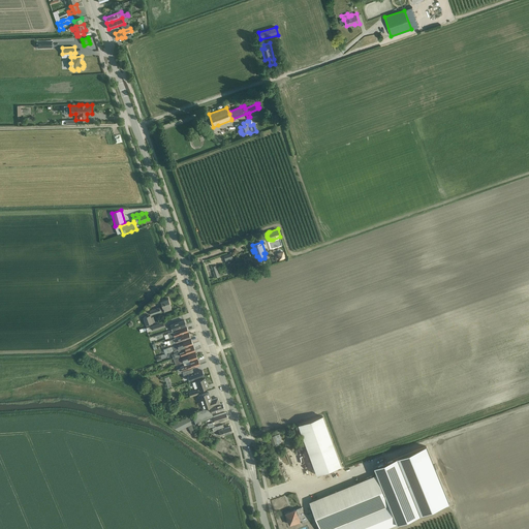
[(279,260),(286,258),(284,251),(277,254),(279,260)]
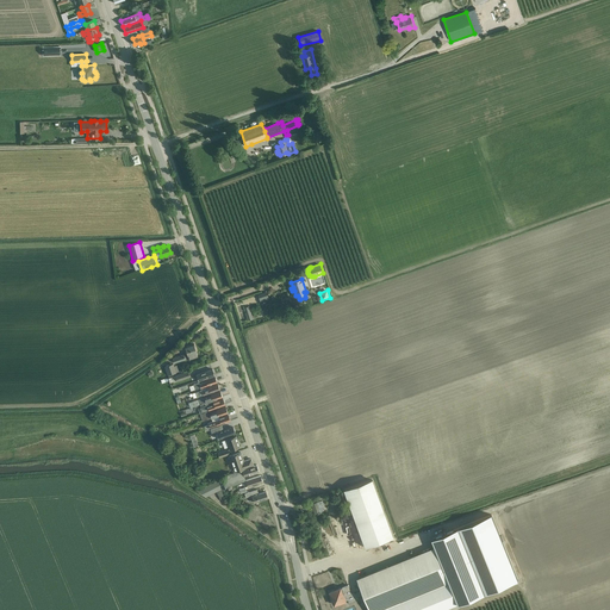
[(185,347),(187,355),(190,360),(198,356),(195,353),(197,352),(194,344),(185,347)]
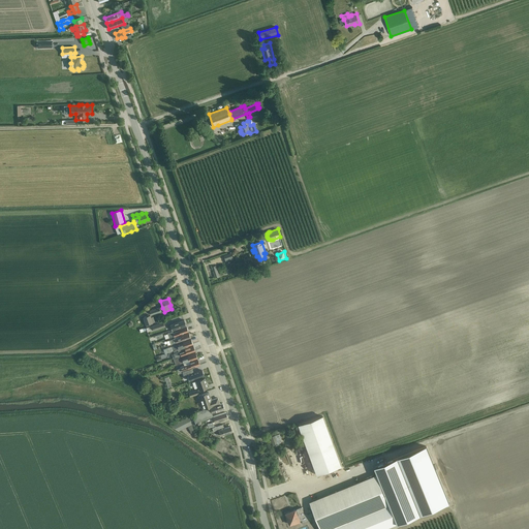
[(150,315),(144,317),(146,325),(153,323),(150,315)]
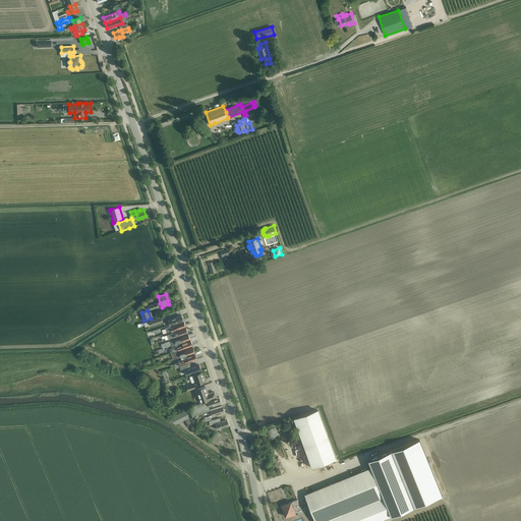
[(169,325),(178,322),(183,321),(181,315),(177,316),(174,317),(168,320),(169,325)]
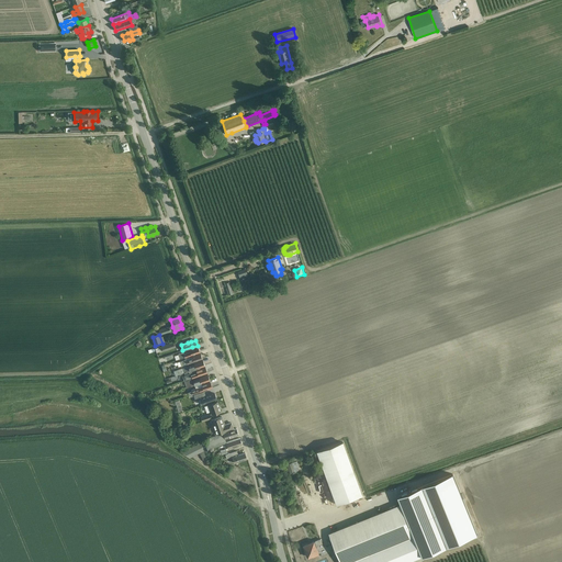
[(176,347),(173,341),(170,343),(166,345),(161,346),(164,351),(176,347)]
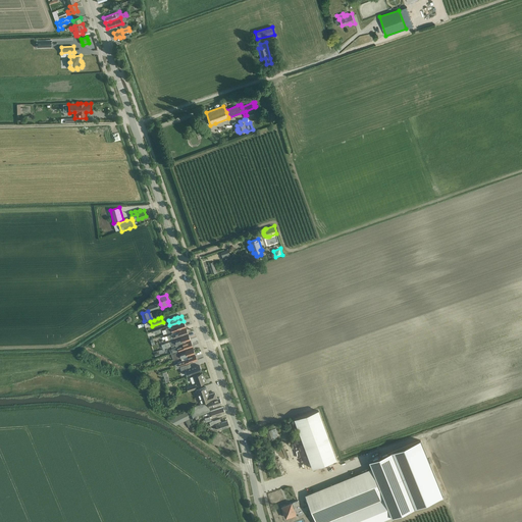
[(167,333),(181,328),(186,326),(185,322),(176,324),(176,326),(171,328),(170,327),(166,329),(167,333)]
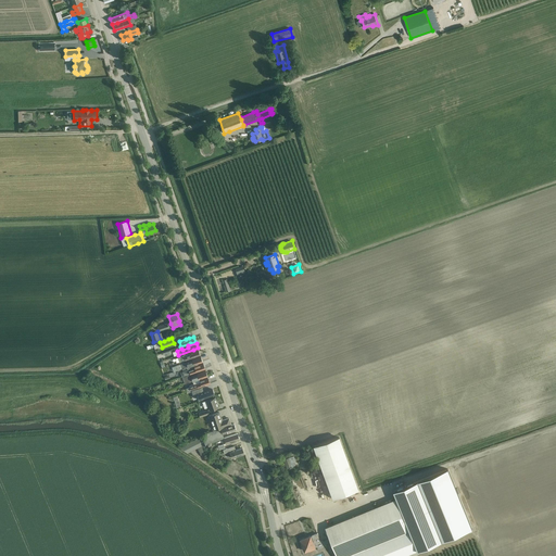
[(199,350),(193,351),(184,354),(184,355),(178,357),(179,362),(196,356),(200,355),(199,350)]
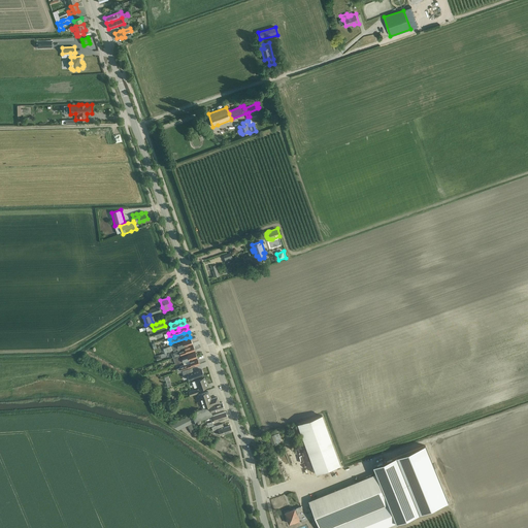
[(171,351),(173,350),(182,348),(193,343),(191,338),(183,341),(184,343),(177,345),(177,344),(170,347),(171,351)]
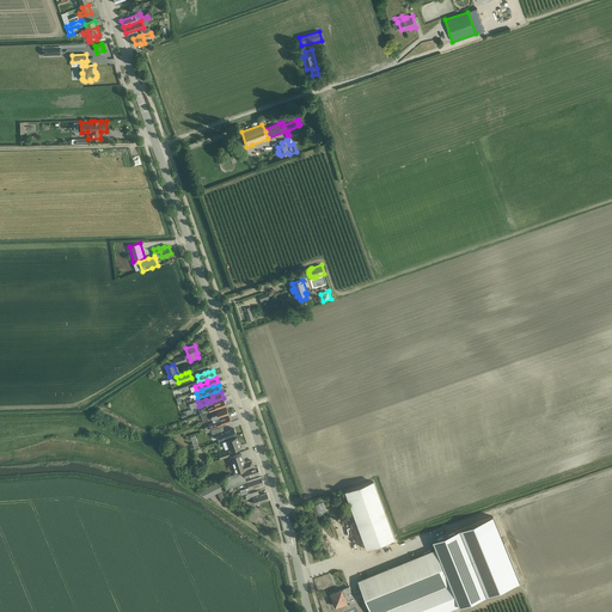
[(201,415),(204,414),(220,408),(226,405),(224,401),(214,403),(215,405),(213,407),(210,403),(201,405),(202,409),(200,410),(201,415)]
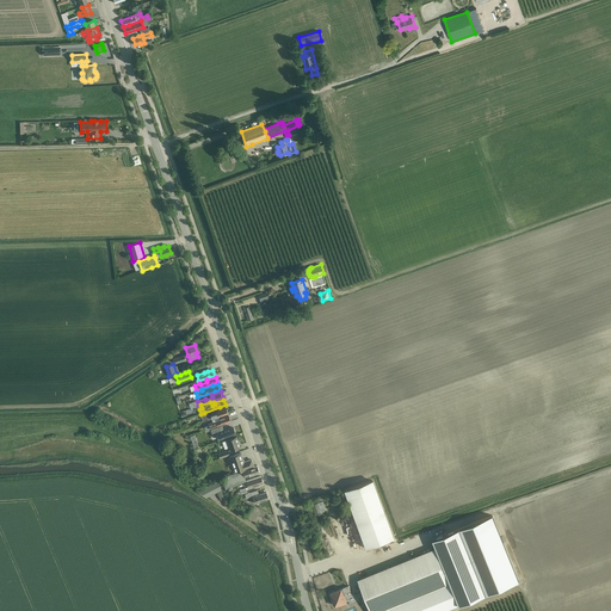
[(203,423),(213,419),(228,413),(227,407),(217,411),(217,413),(209,417),(208,413),(201,415),(203,423)]
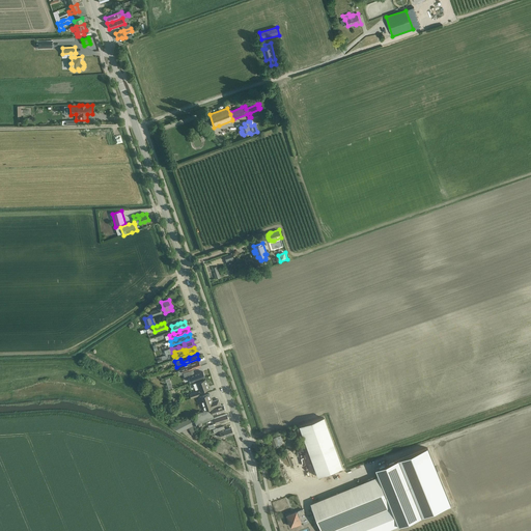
[(180,372),(187,370),(200,366),(199,361),(191,364),(191,365),(182,369),(182,370),(177,371),(178,373),(180,372)]
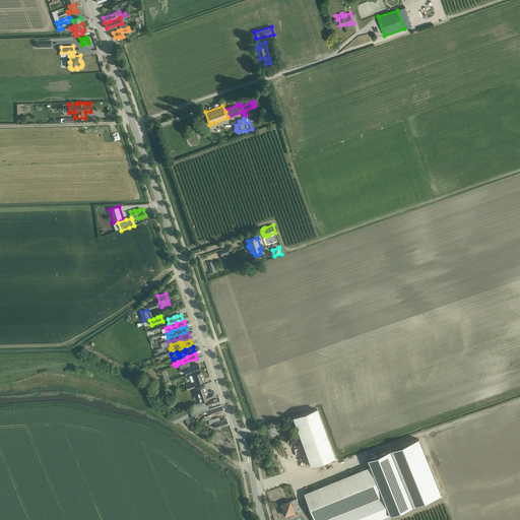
[(189,362),(180,366),(181,370),(185,369),(186,374),(200,369),(198,364),(190,367),(190,366),(189,362)]
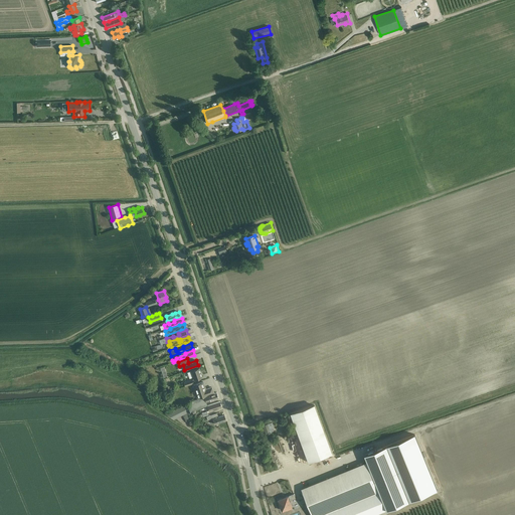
[(194,380),(198,378),(202,377),(199,368),(191,371),(194,380)]
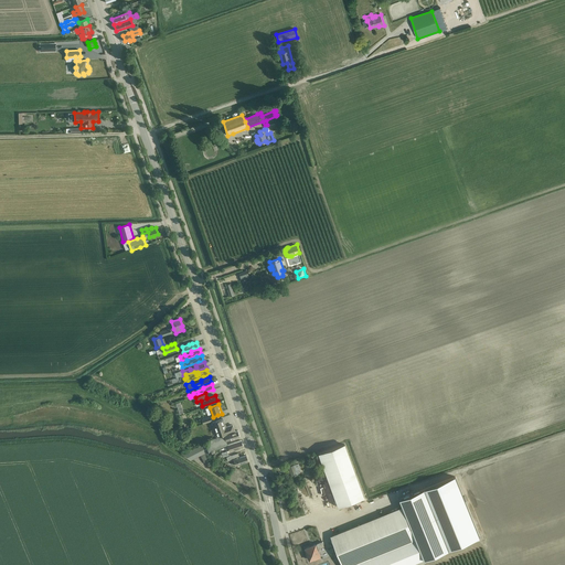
[(213,423),(214,427),(217,437),(220,436),(230,433),(234,430),(233,425),(227,427),(225,428),(224,425),(225,424),(223,419),(213,423)]
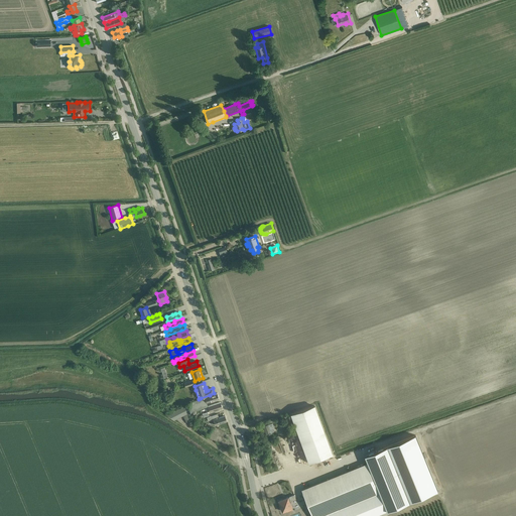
[(195,411),(205,408),(208,407),(208,406),(207,403),(219,398),(218,393),(190,403),(166,414),(174,419),(194,410),(195,411)]
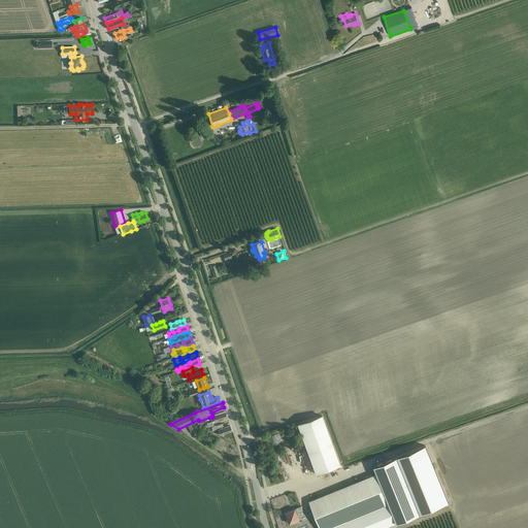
[(212,416),(212,417),(215,422),(223,419),(227,417),(226,411),(221,414),(212,416)]
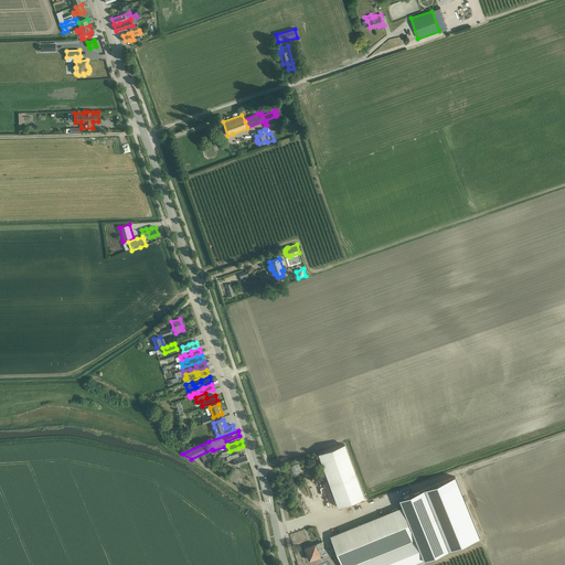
[(364,497),(344,444),(319,454),(338,507),(364,497)]
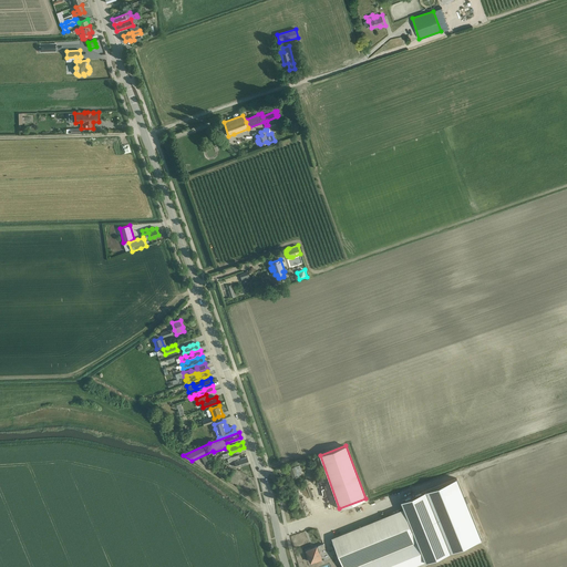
[(236,467),(244,464),(249,463),(247,456),(240,459),(239,455),(234,456),(228,459),(229,462),(233,461),(234,462),(235,461),(236,467)]
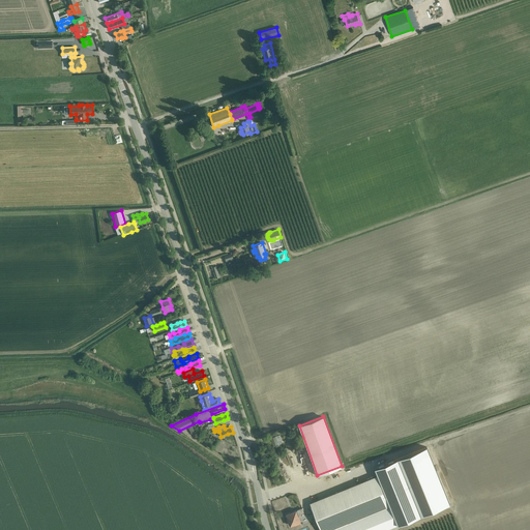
[(273,447),(278,445),(282,444),(281,441),(283,440),(281,435),(275,436),(270,438),(273,447)]
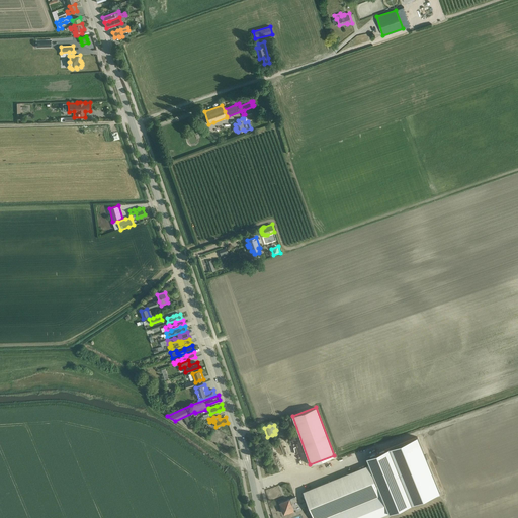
[(418,437),(367,457),(390,513),(440,493),(418,437)]
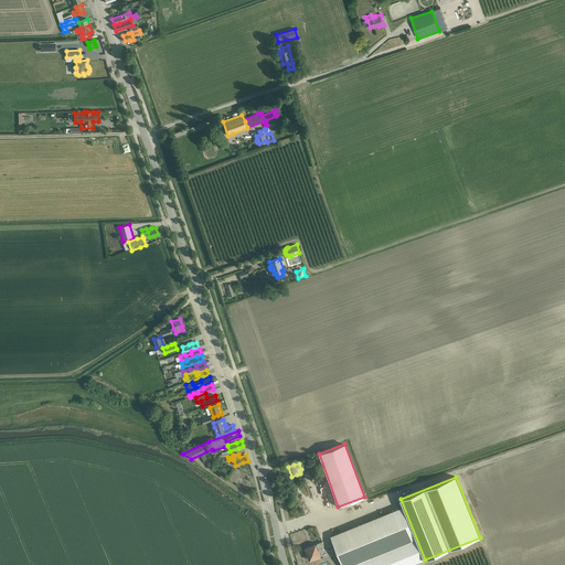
[(403,508),(332,536),(343,564),(411,564),(425,560),(403,508)]
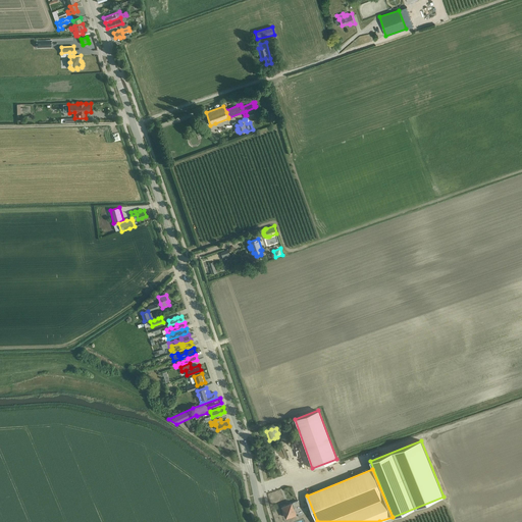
[(282,507),(286,518),(297,514),(295,510),(297,510),(296,507),(300,505),(298,501),(294,503),(282,507)]
